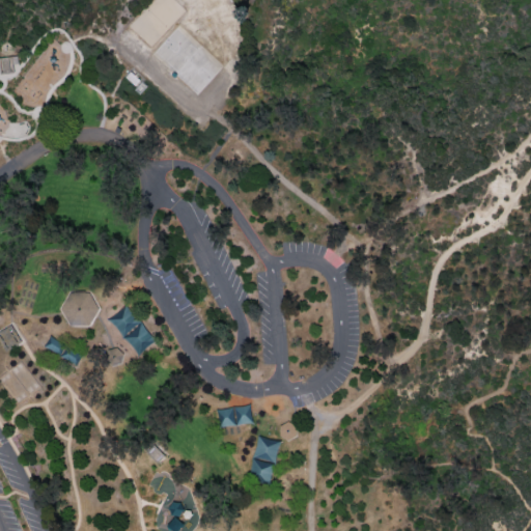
[(0,73),(16,73),(15,56),(0,56),(0,73)]
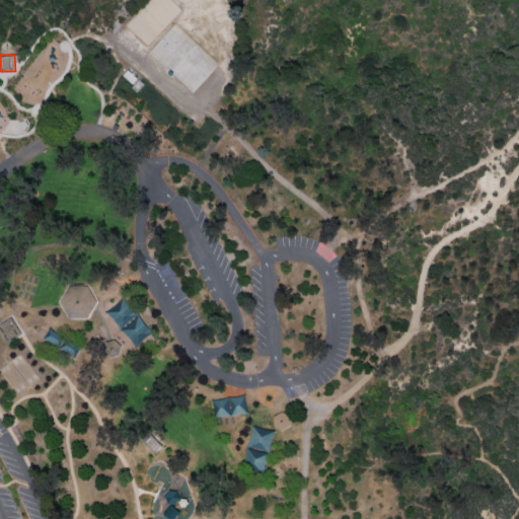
[(86,286),(94,302),(86,316),(67,317),(61,305),(58,301),(67,285),(86,286)]
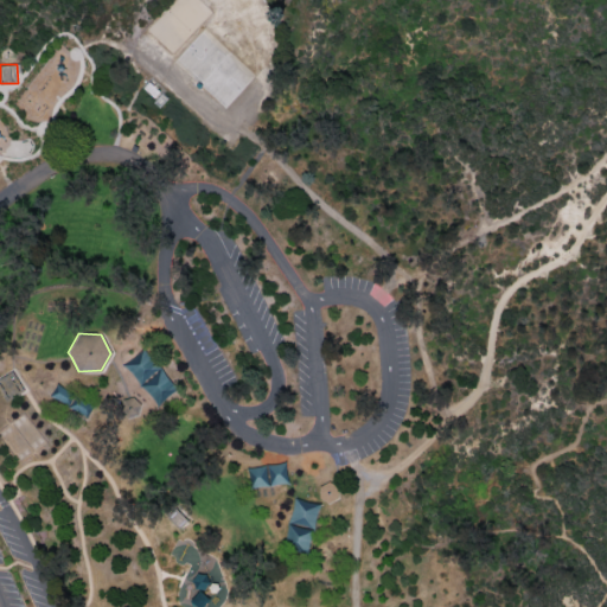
[(144,347),(151,358),(160,368),(149,376),(140,385),(132,375),(122,365),(134,357),(144,347)]
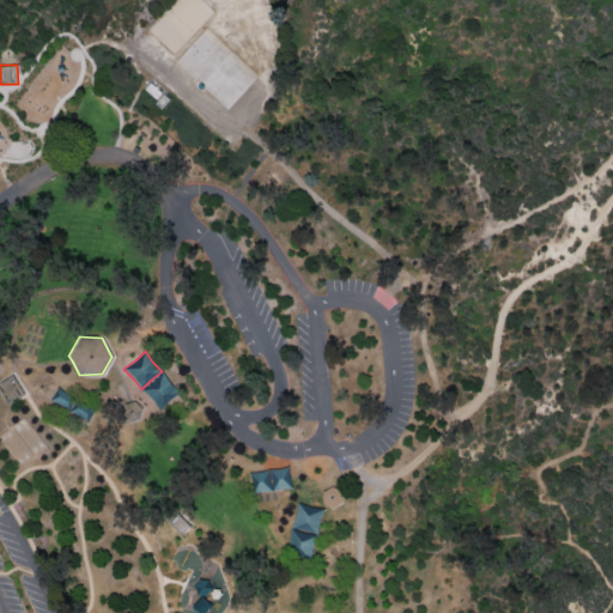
[(162,371),(170,383),(180,392),(168,400),(158,410),(151,399),(141,389),(152,382),(162,371)]
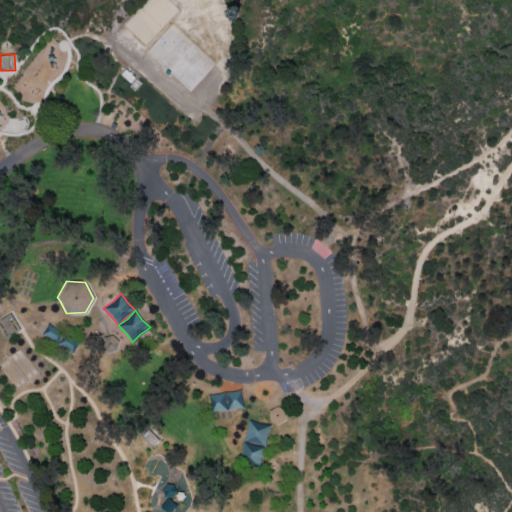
[(0,318),(9,313),(19,329),(4,338),(0,331),(0,318)]
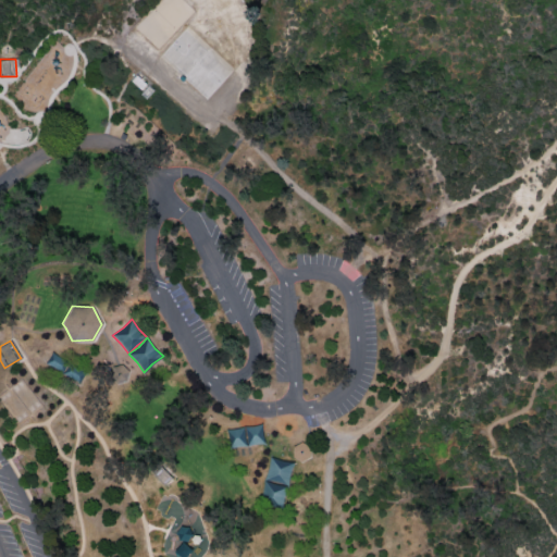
[(52,353),(60,358),(69,362),(64,367),(62,373),(54,368),(46,362),(49,358),(52,353)]
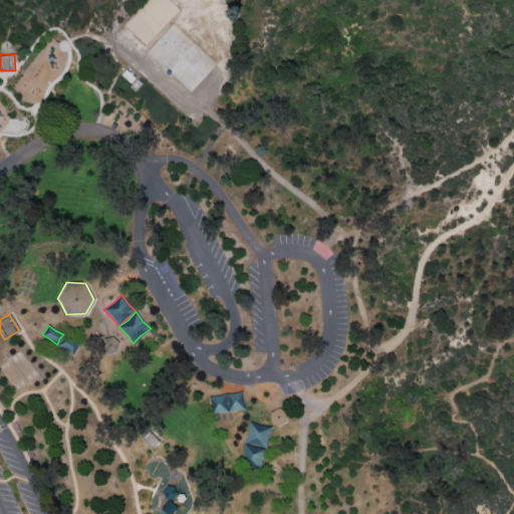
[(63,334),(70,339),(78,343),(75,348),(73,353),(65,348),(57,344),(60,339),(63,334)]
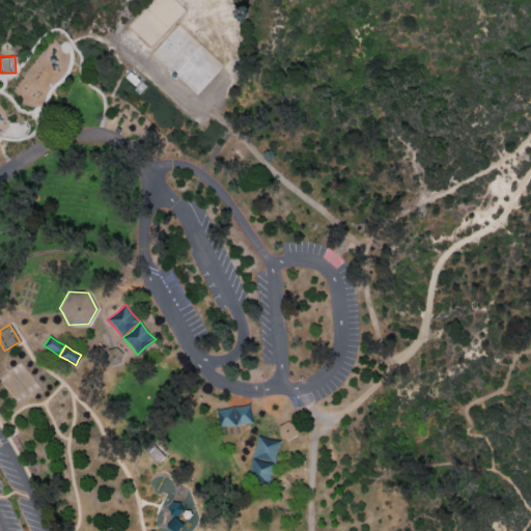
[(115,346),(122,353),(119,362),(110,365),(105,359),(107,350),(115,346)]
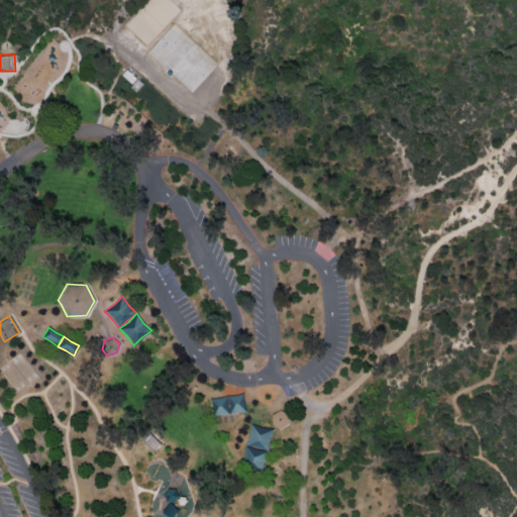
[(242,394),(243,403),(245,412),(237,412),(229,414),(229,405),(227,396),(234,396),(242,394)]
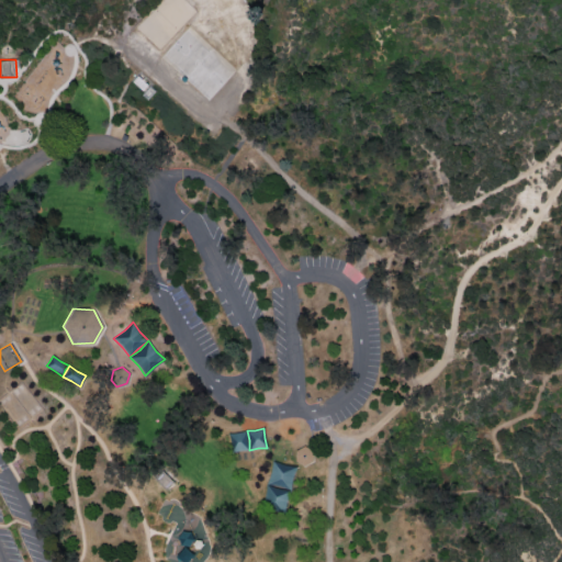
[(246,430),(246,440),(248,450),(239,450),(232,452),(231,442),(228,433),(237,433),(246,430)]
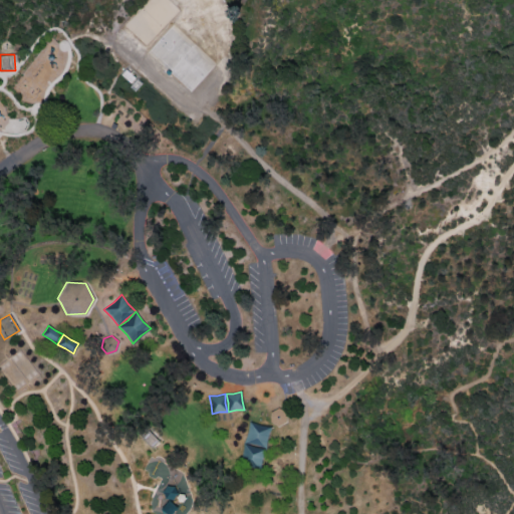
[(277,426),(285,422),(285,413),(277,408),(270,411),(269,421),(277,426)]
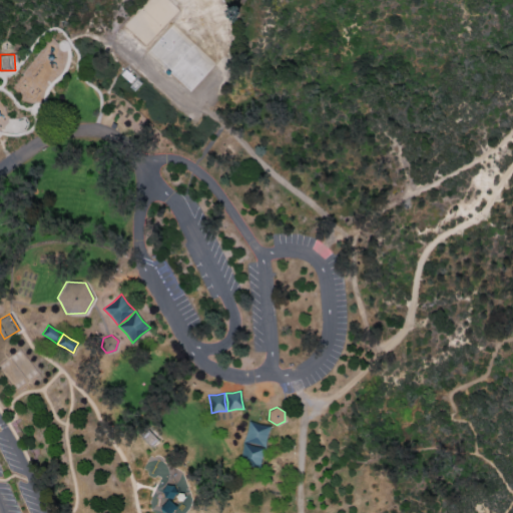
[(248,421),(260,425),(271,426),(267,437),(265,447),(254,444),(242,442),(246,432),(248,421)]
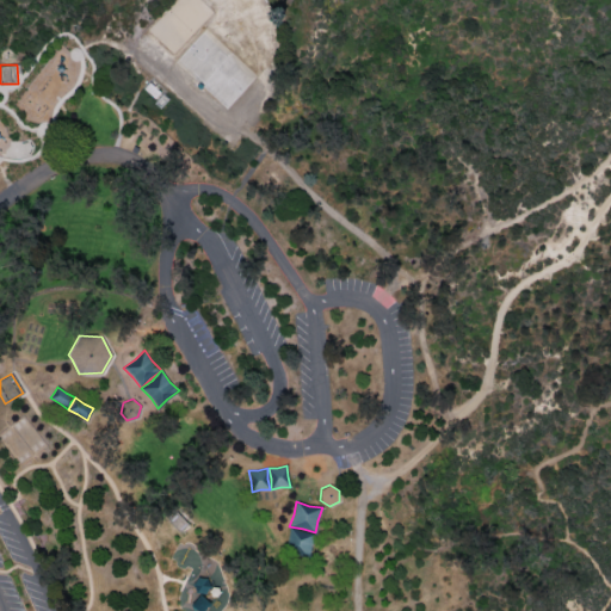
[(168,520),(180,532),(189,524),(177,512),(168,520)]
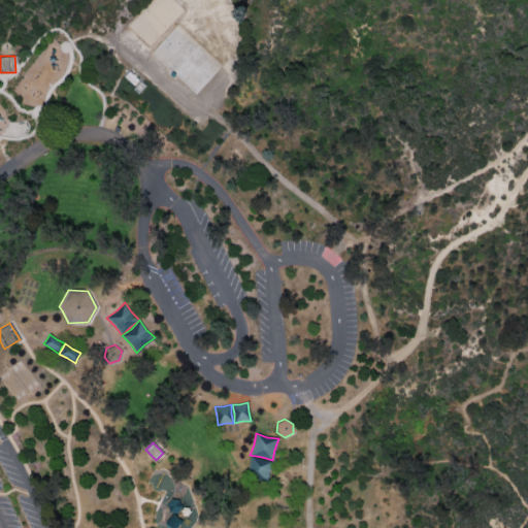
[(250,456),(261,460),(272,462),(268,472),(266,484),(256,480),(243,477),(248,467),(250,456)]
